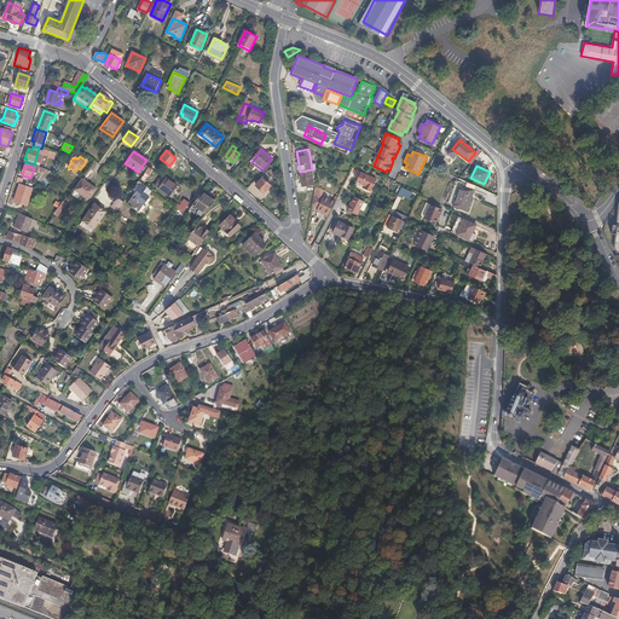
[(312,169),(300,172),(302,185),(314,184),(312,169)]
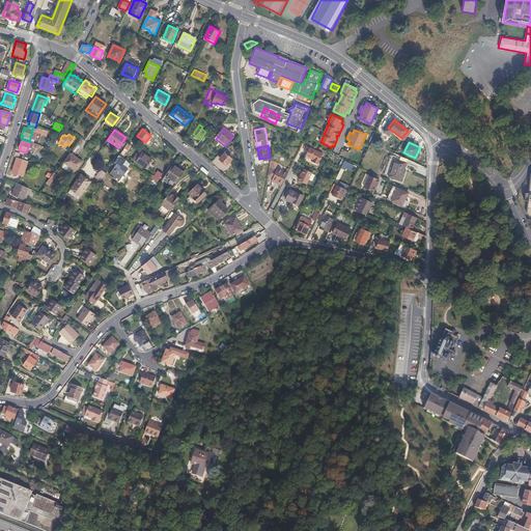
[(305,158),(318,165),(324,154),(310,147),(305,158)]
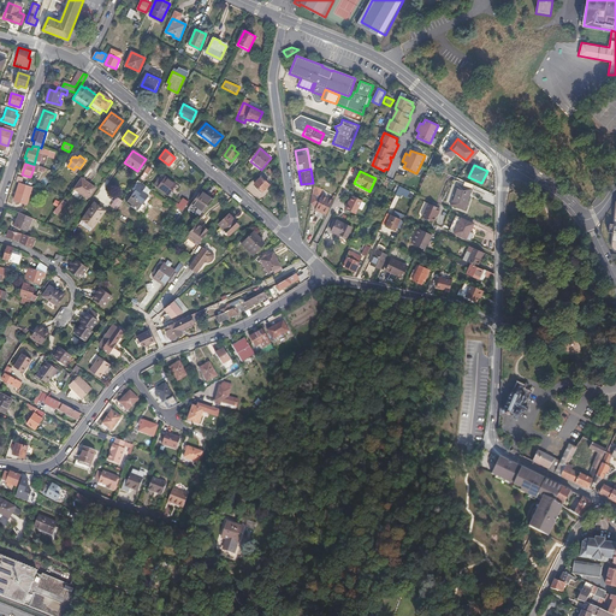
[(176,185),(161,175),(153,185),(167,196),(176,185)]
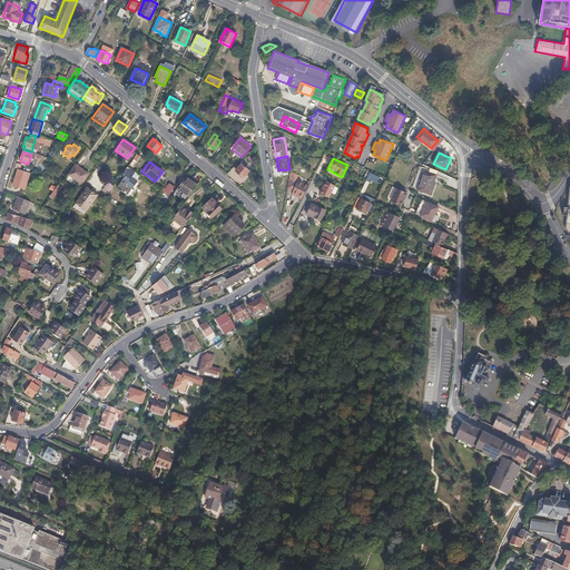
[(251,172),(243,164),(236,170),(244,178),(251,172)]
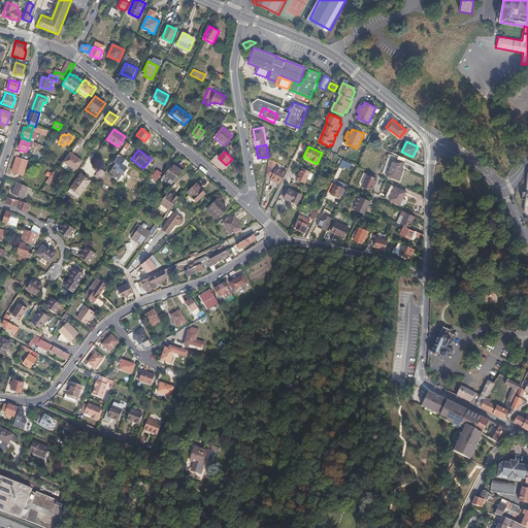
[(81,162),(70,153),(63,162),(74,170),(81,162)]
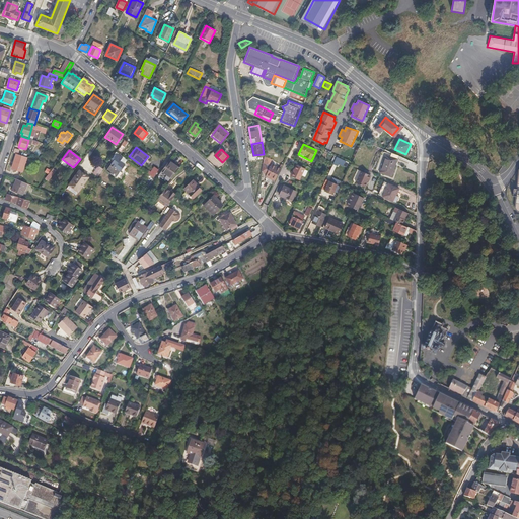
[(124,157),(116,152),(112,158),(115,160),(106,171),(116,178),(125,165),(121,162),(124,157)]
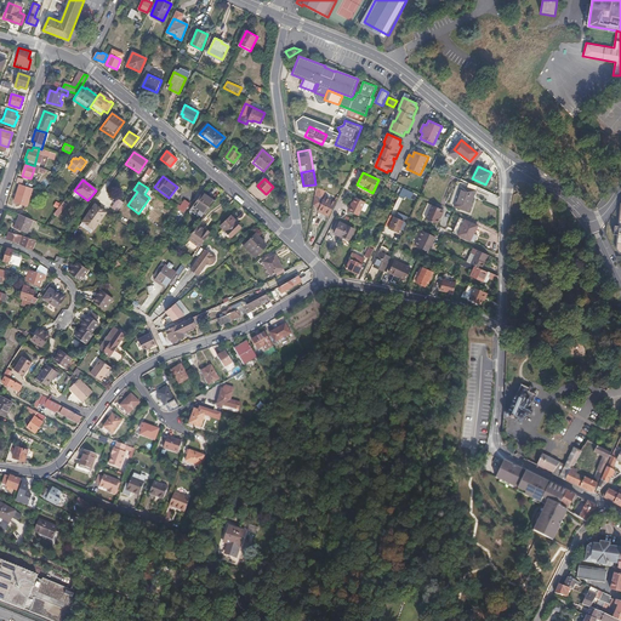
[(468,211),(474,197),(471,194),(474,189),(463,184),(455,205),(468,211)]
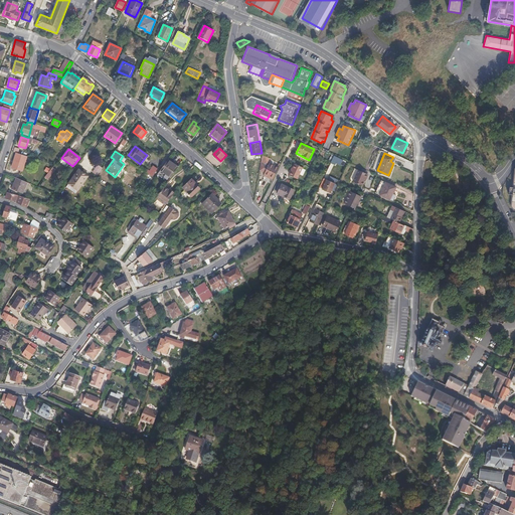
[(16,154),(12,168),(22,171),(26,157),(16,154)]
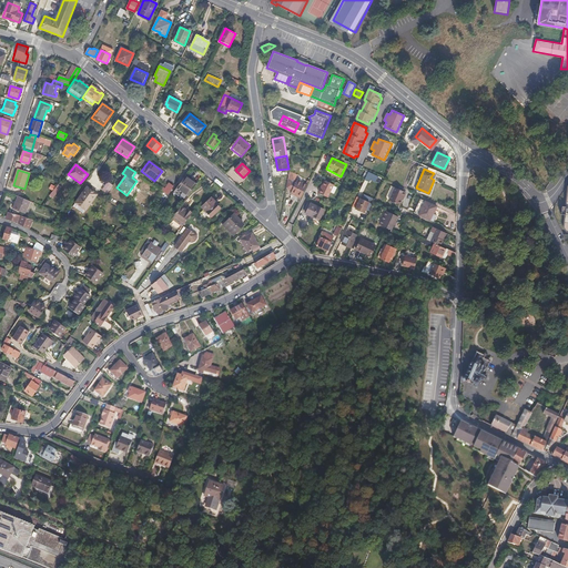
[(181,191),(188,196),(198,182),(186,174),(179,185),(183,189),(181,191)]
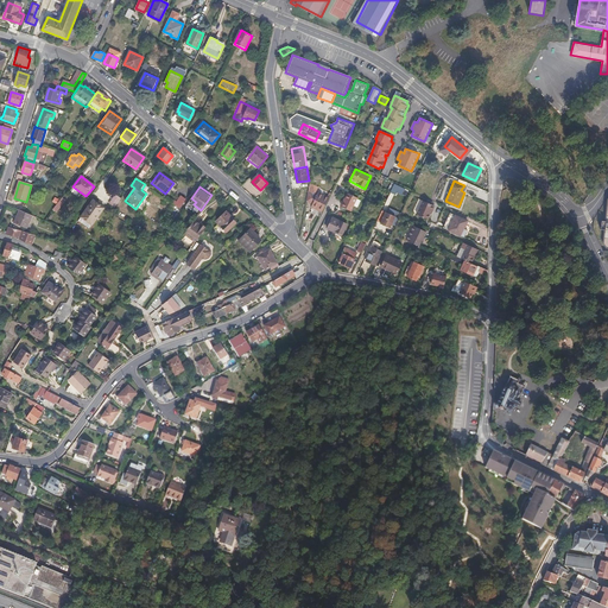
[(308,202),(314,204),(317,196),(309,191),(308,202)]
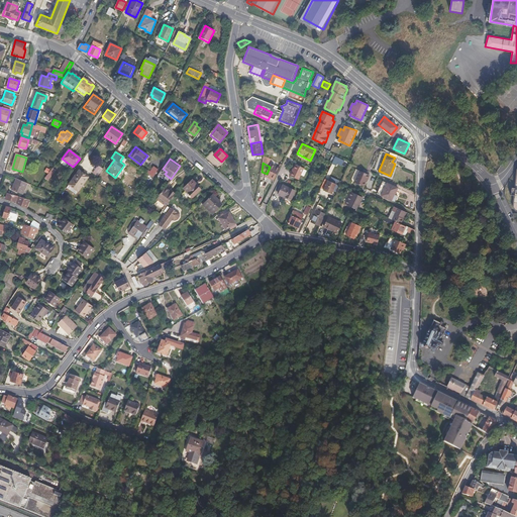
[(92,173),(97,177),(103,169),(98,165),(92,173)]
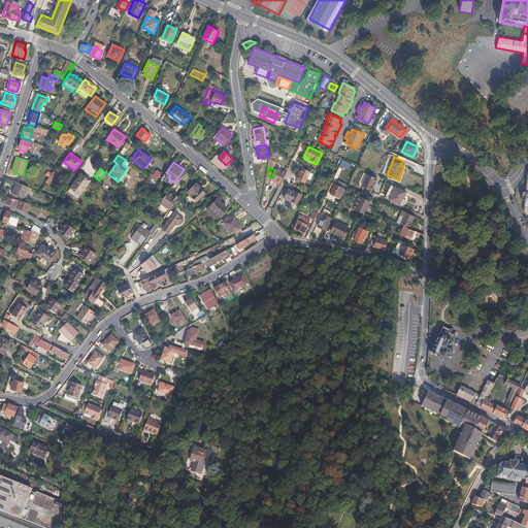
[(277,168),(275,170),(272,177),(271,179),(276,183),(277,180),(281,184),(287,172),(277,168)]
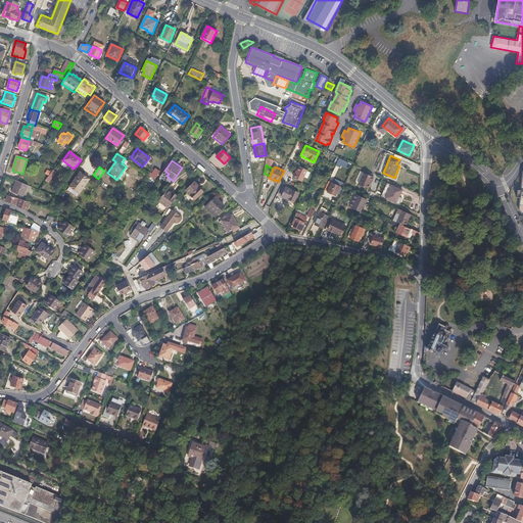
[(294,179),(302,182),(307,171),(299,167),(294,179)]
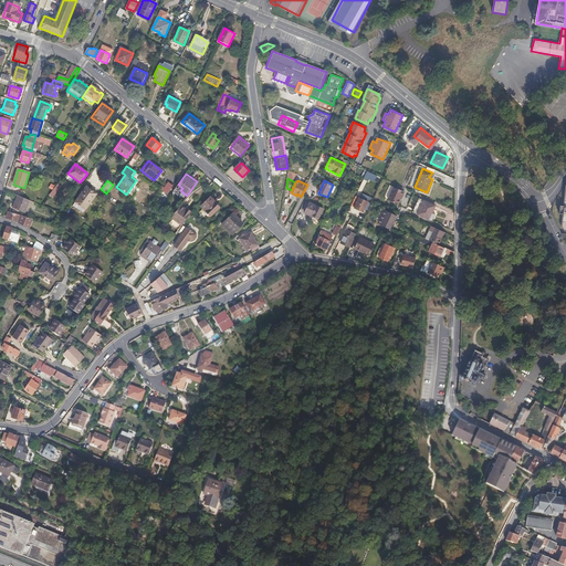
[(161,187),(159,190),(166,195),(173,186),(167,182),(164,188),(161,187)]
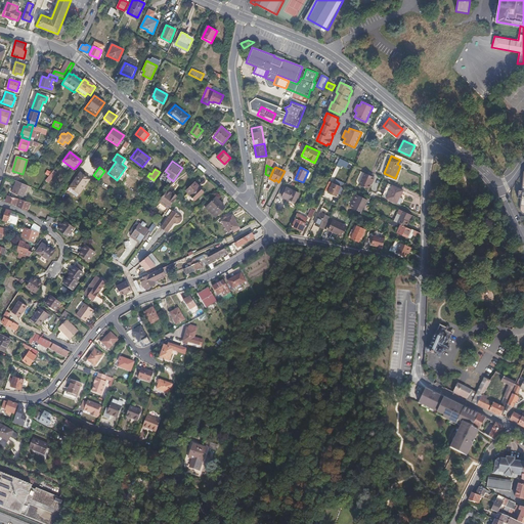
[(56,173),(54,171),(45,182),(48,184),(56,173)]
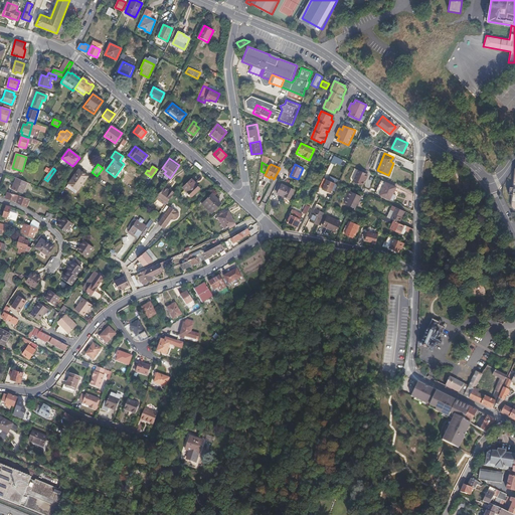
[(88,177),(78,170),(66,187),(75,193),(88,177)]
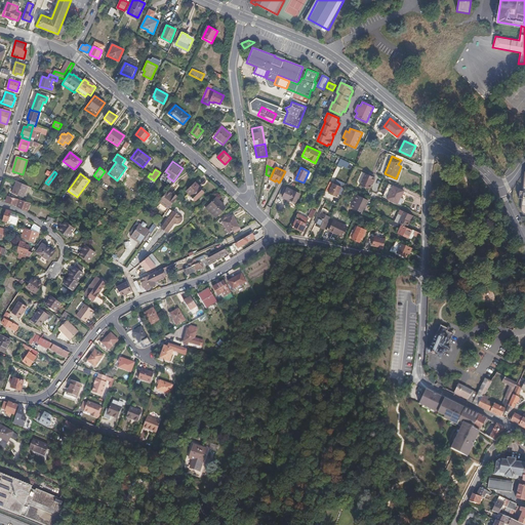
[(358,187),(369,192),(371,188),(369,187),(372,179),(363,175),(358,187)]
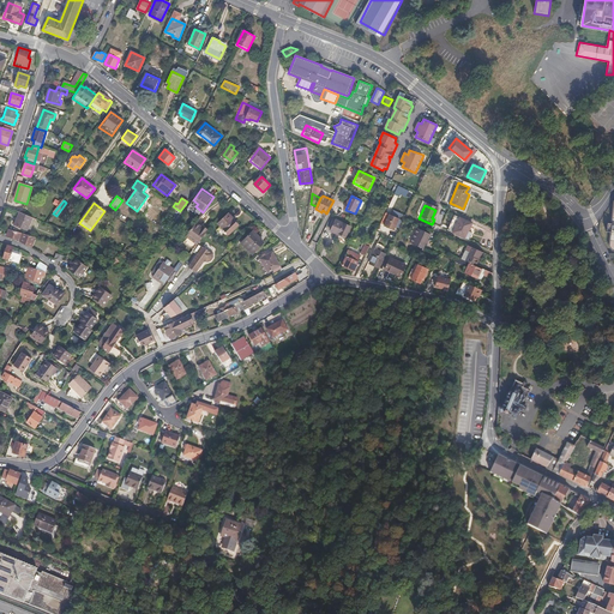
[(28,232),(32,218),(19,212),(14,226),(28,232)]
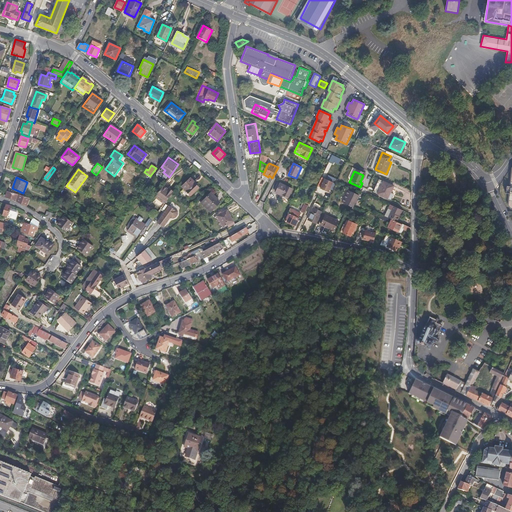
[(195,182),(192,178),(183,187),(192,196),(200,188),(194,182),(195,182)]
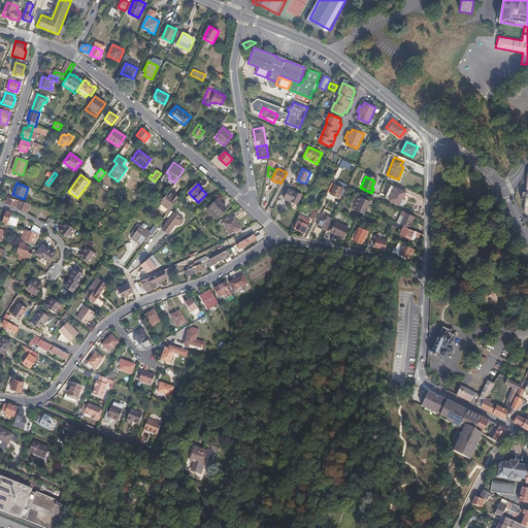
[(340,198),(344,188),(336,184),(331,194),(340,198)]
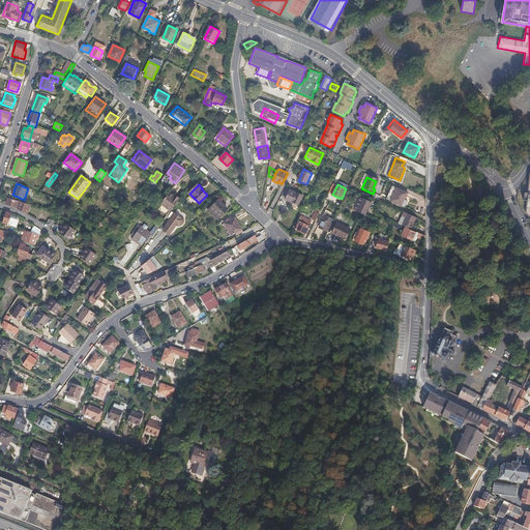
[(387,198),(399,204),(405,190),(393,185),(387,198)]
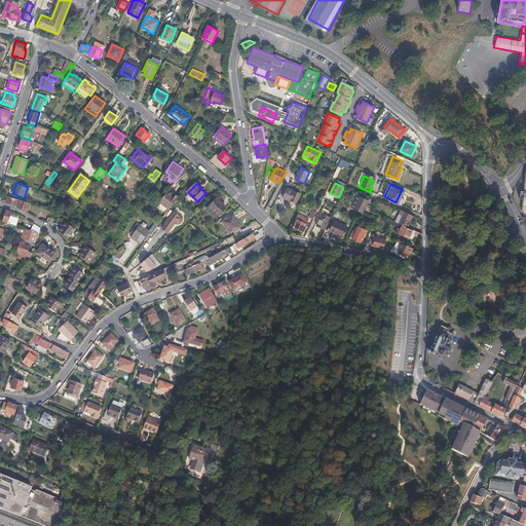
[(289,199),(297,202),(300,194),(289,188),(284,198),(289,200),(289,199)]
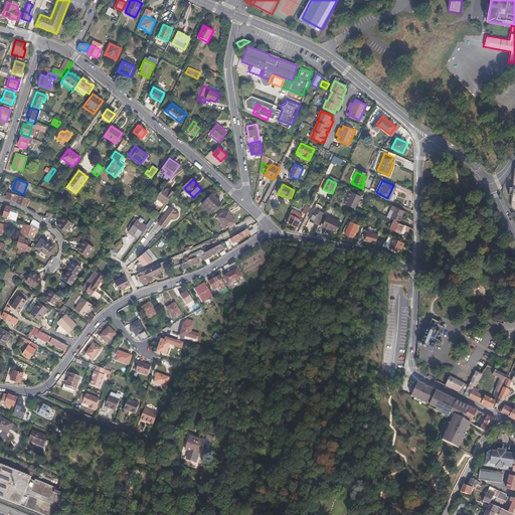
[(149,189),(158,195),(161,191),(158,189),(157,189),(155,187),(152,185),(149,189)]
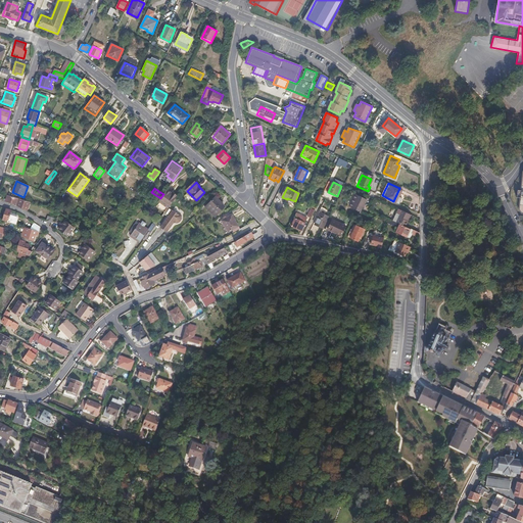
[(163,194),(160,198),(158,201),(168,208),(176,197),(167,190),(163,194)]
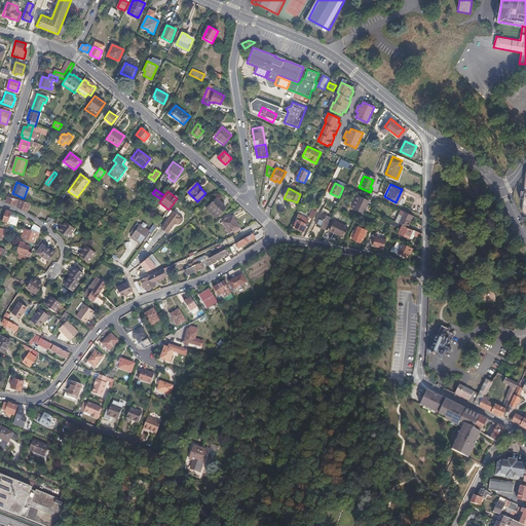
[(369,200),(359,195),(352,209),(364,213),(369,200)]
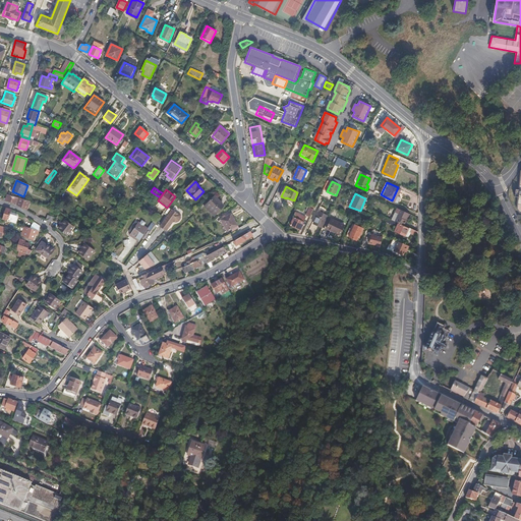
[(7,195),(5,200),(15,204),(15,205),(19,207),(23,208),(27,210),(30,201),(17,197),(17,198),(7,195)]
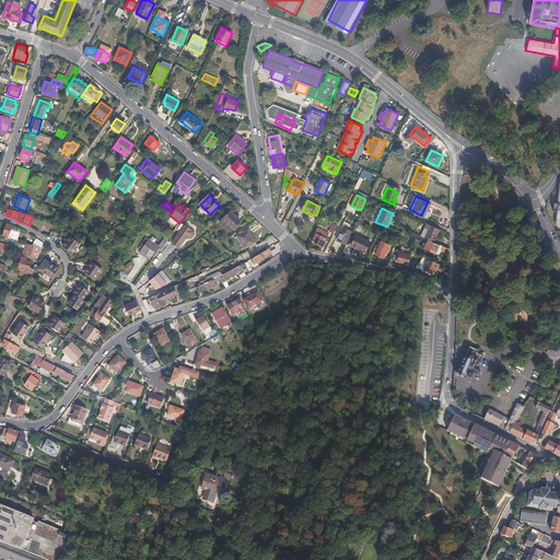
[(240,221),(230,211),(219,222),(230,232),(240,221)]
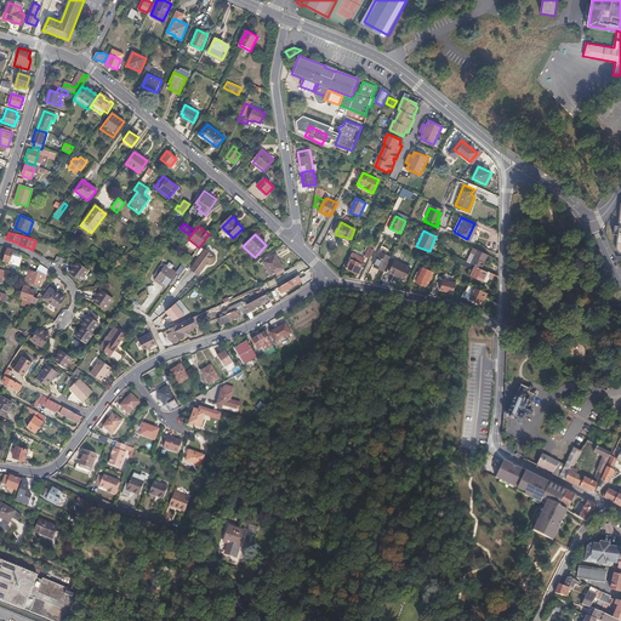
[(484,262),(488,254),(473,248),(471,254),(476,256),(472,265),(483,269),(485,263),(484,262)]
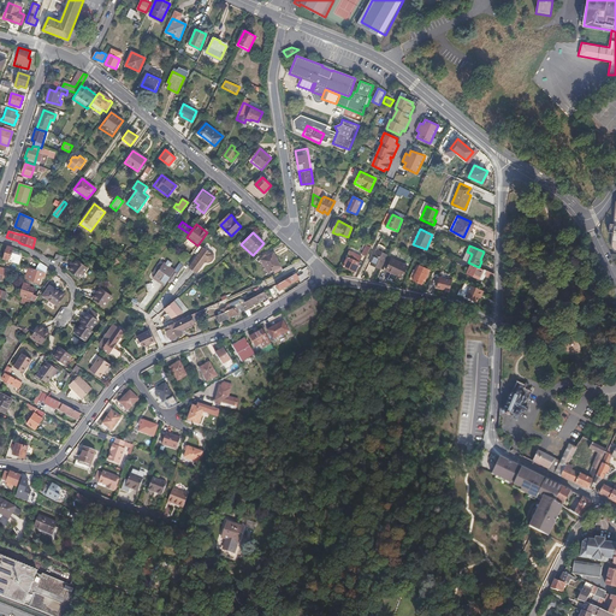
[(11,261),(11,262),(18,265),(21,255),(11,253),(12,248),(7,247),(3,259),(11,261)]
